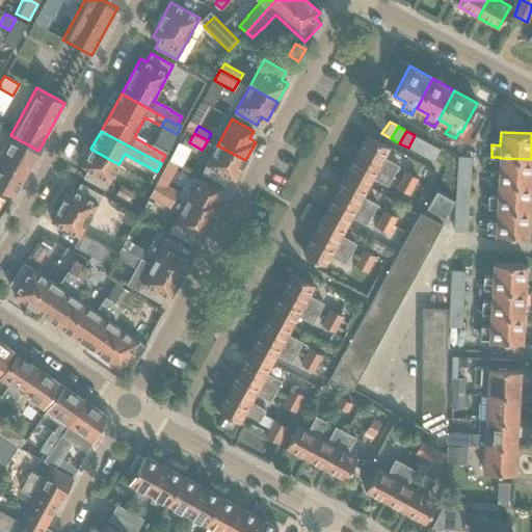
[(0,188),(14,196),(38,151),(10,135),(0,154),(0,188)]
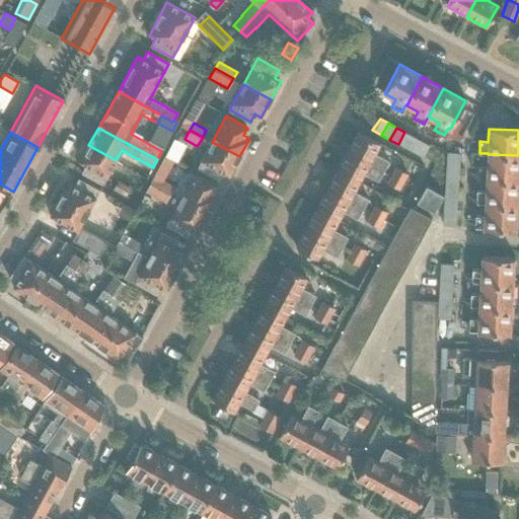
[(348,152),(383,171),(389,161),(374,154),(379,144),(358,132),(348,152)]
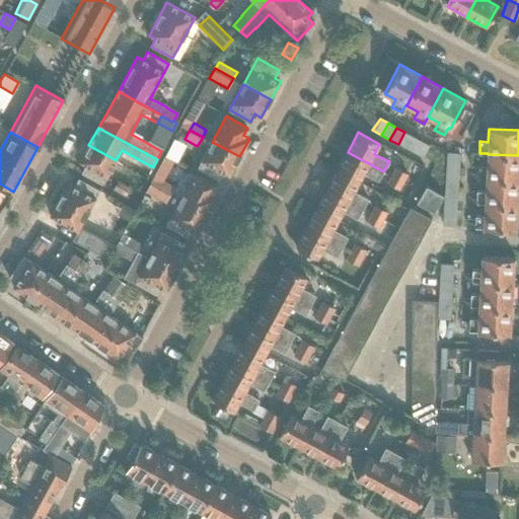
[(413,137),(404,132),(398,144),(406,148),(413,137)]
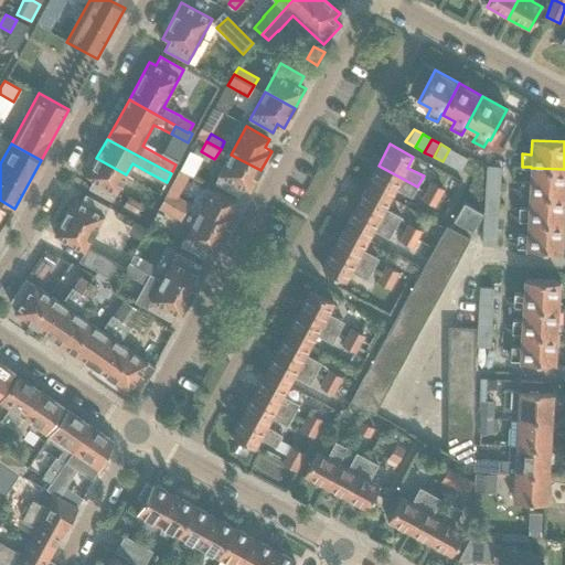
[(458,153),(449,149),(443,161),(451,167),(458,153)]
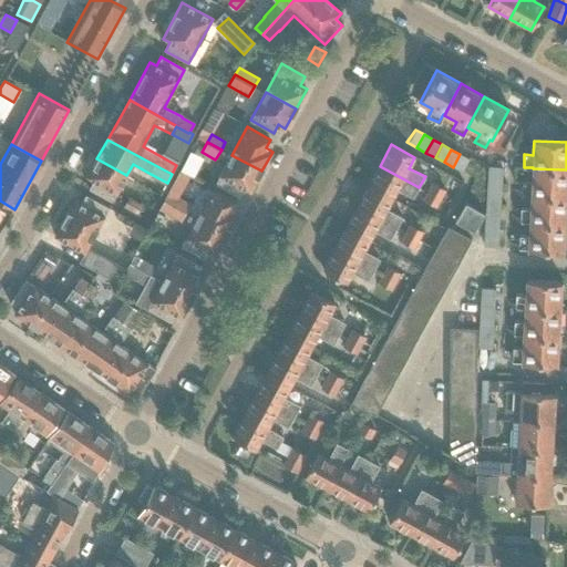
[(468,158),(460,154),(453,167),(462,172),(468,158)]
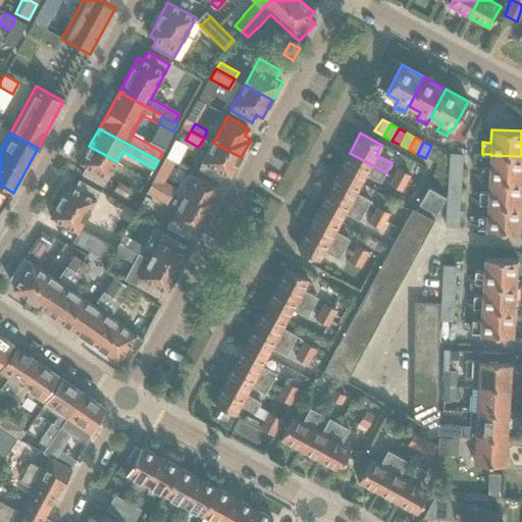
[(241,157),(213,143),(199,168),(220,180),(224,172),(230,175),(241,157)]
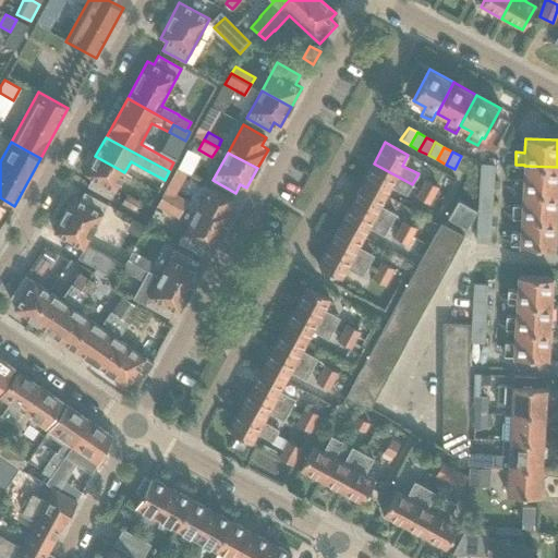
[(110,198),(124,172),(95,156),(85,174),(92,178),(87,186),(110,198)]
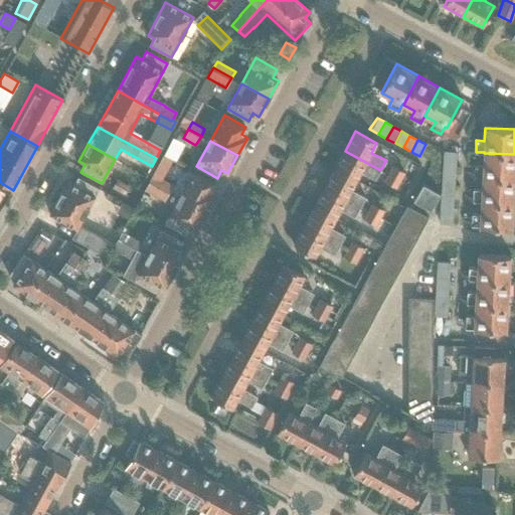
[(375,180),(380,170),(345,151),(335,169),(356,181),(361,172),(375,180)]
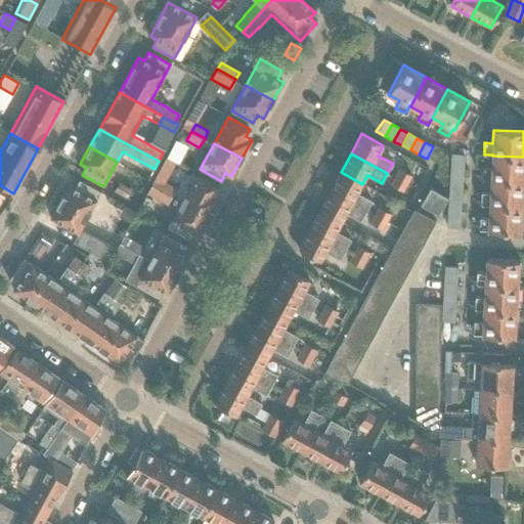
[(450,154),(449,172),(464,173),(465,155),(450,154)]
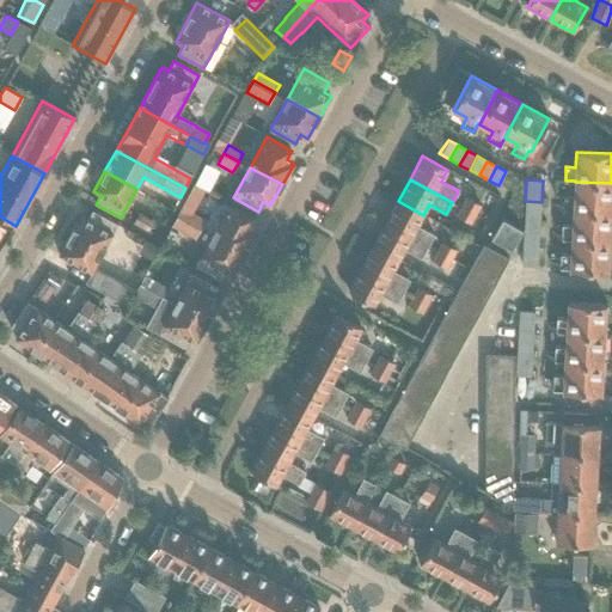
[(573,212),(573,210),(611,213),(611,200),(611,183),(575,182),(574,196),(563,196),(563,210),(573,212)]
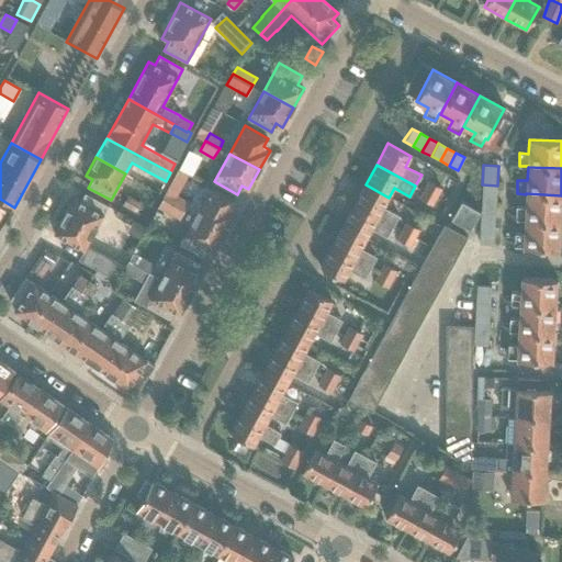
[(424,190),(437,197),(441,188),(428,181),(424,190)]
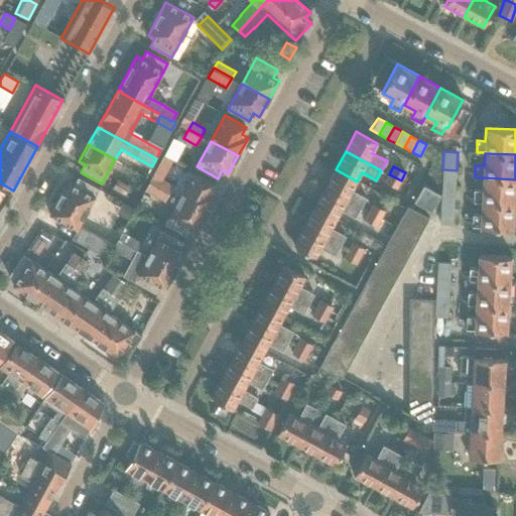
[(352,190),(357,181),(336,169),(325,188),(361,209),(367,199),(352,190)]
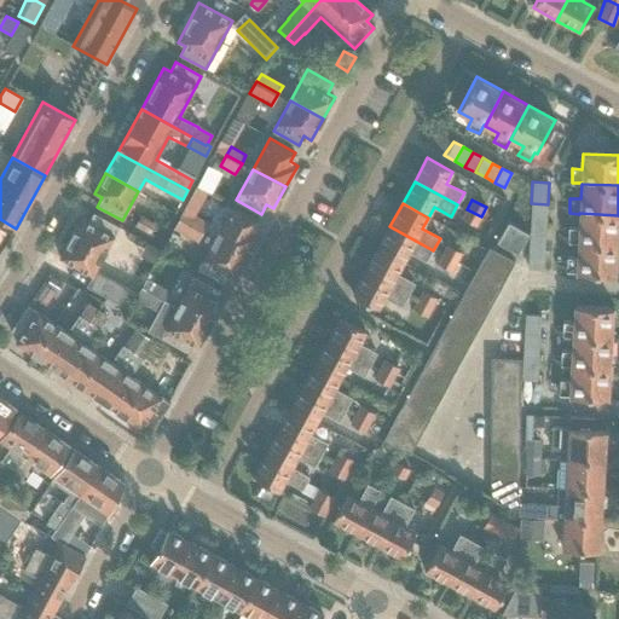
[(531,203),(530,226),(547,227),(548,204),(531,203)]
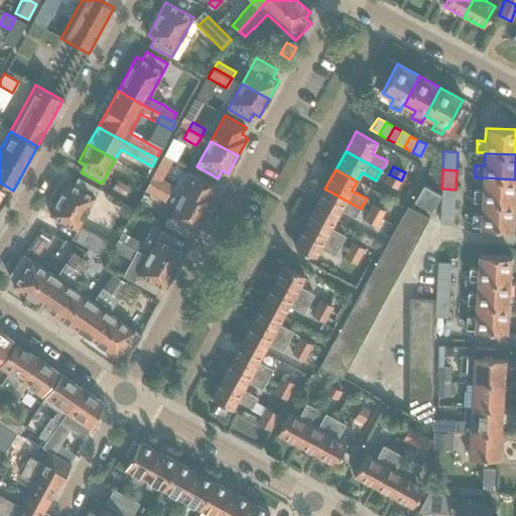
[(194,172),(179,198),(207,213),(217,195),(211,191),(215,183),(194,172)]
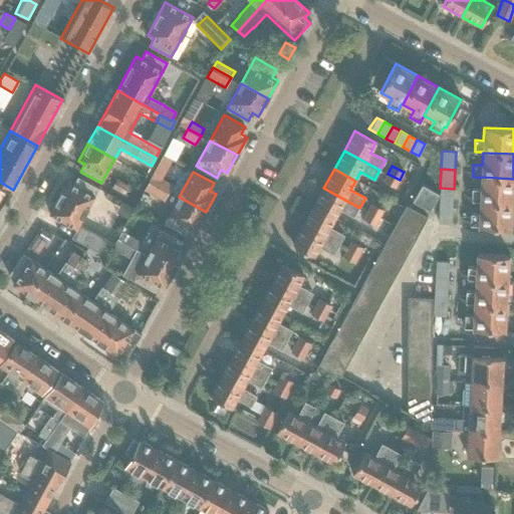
[(396,188),(400,180),(388,174),(383,181),(396,188)]
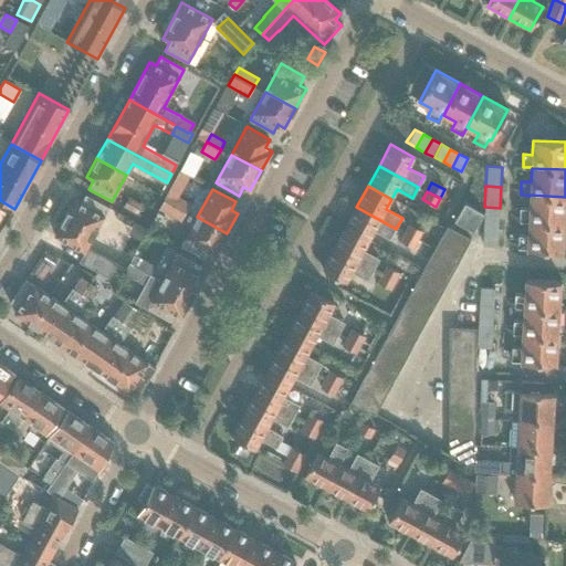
[(564,223),(565,197),(530,195),(530,196),(528,209),(520,208),(520,220),(528,221),(564,223)]
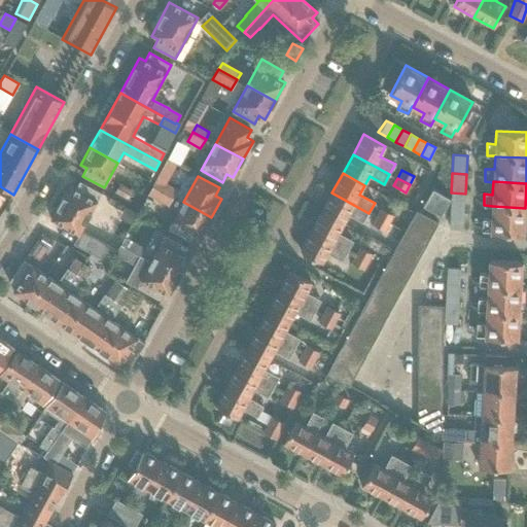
[(69,186),(50,219),(78,235),(101,194),(79,182),(75,189),(69,186)]
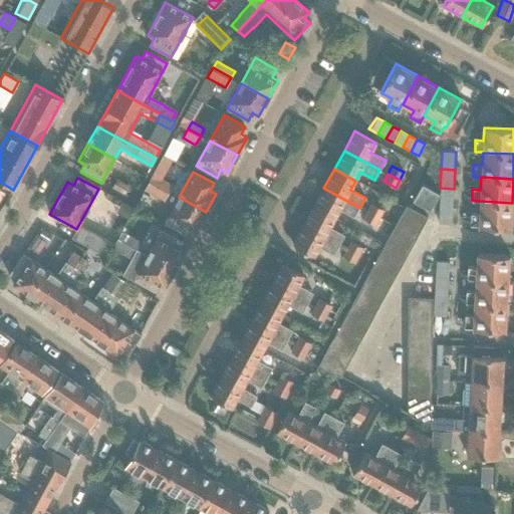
[(161,178),(157,185),(169,192),(173,186),(161,178)]
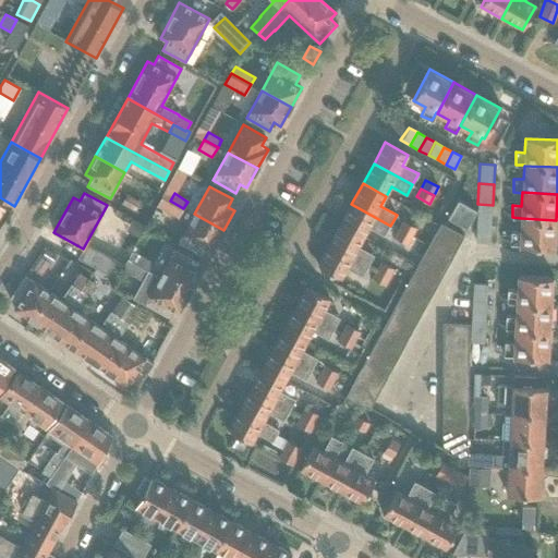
[(135,211),(141,203),(128,194),(121,204),(135,211)]
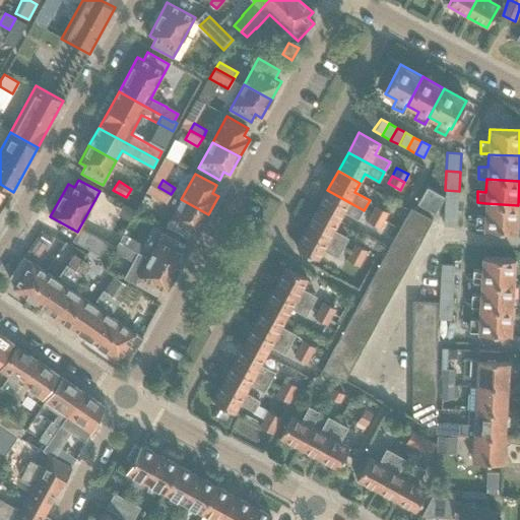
[(444,196),(427,186),(416,203),(435,212),(444,196)]
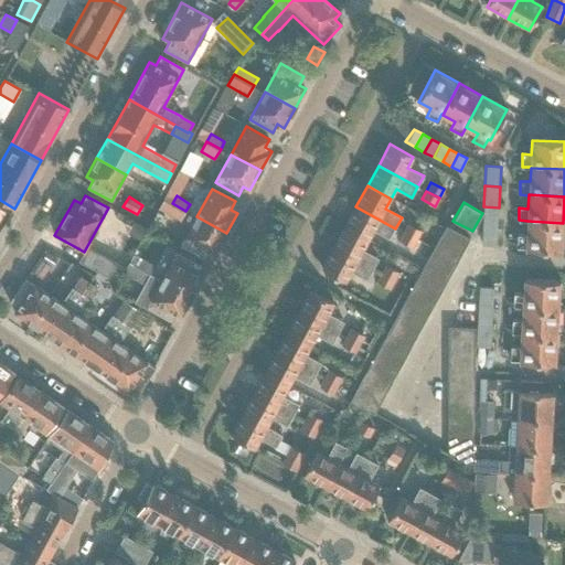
[(185,211),(172,203),(166,214),(180,221),(185,211)]
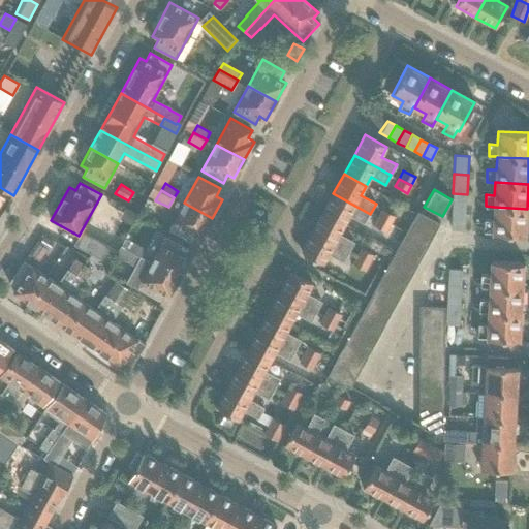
[(365,223),(370,214),(333,193),(322,213),(344,224),(349,215),(365,223)]
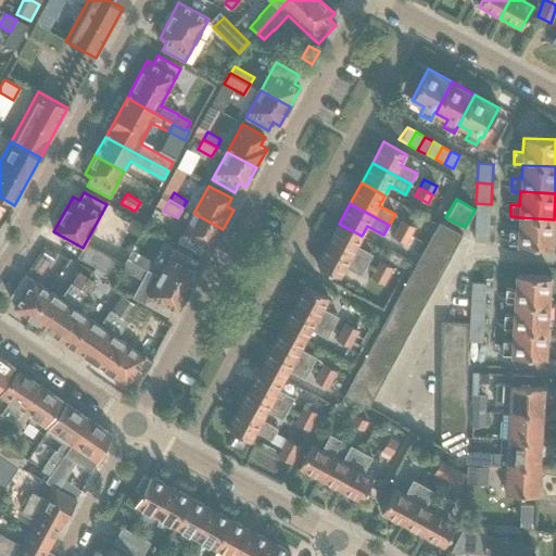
[(490,224),(491,216),(491,204),(476,203),(474,223),(490,224)]
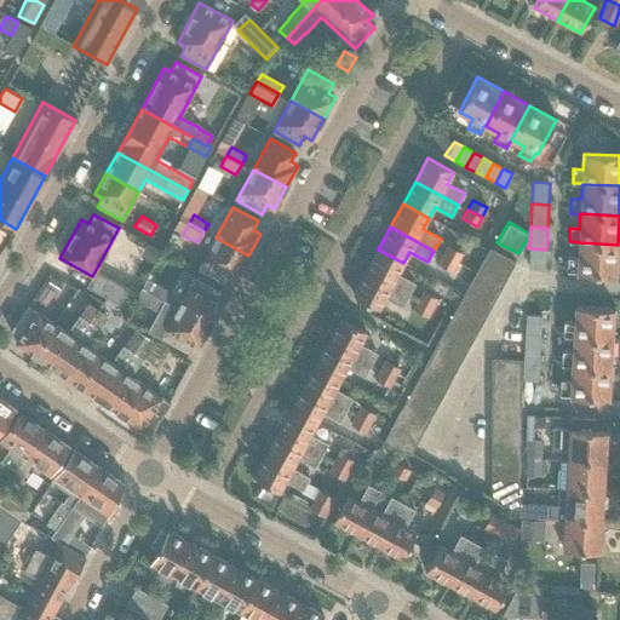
[(248,256),(216,237),(199,269),(224,282),(229,274),(236,277),(248,256)]
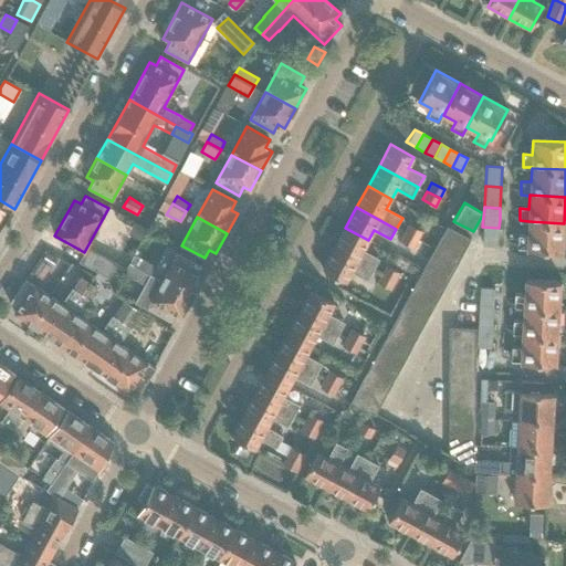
[(564,223),(528,221),(527,234),(519,234),(517,248),(526,249),(562,251),(564,223)]
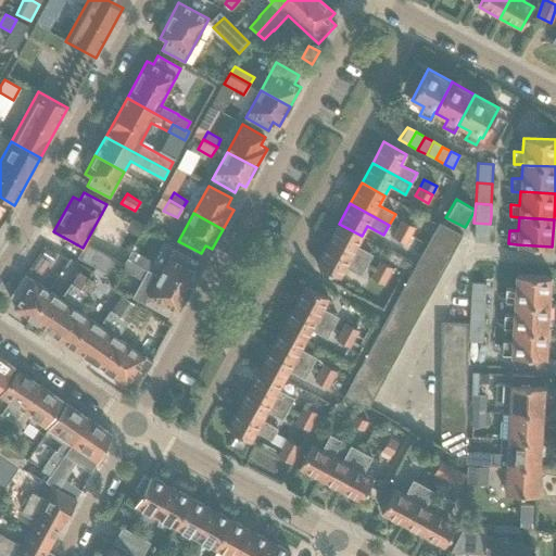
[(144,226),(131,219),(126,230),(139,238),(144,226)]
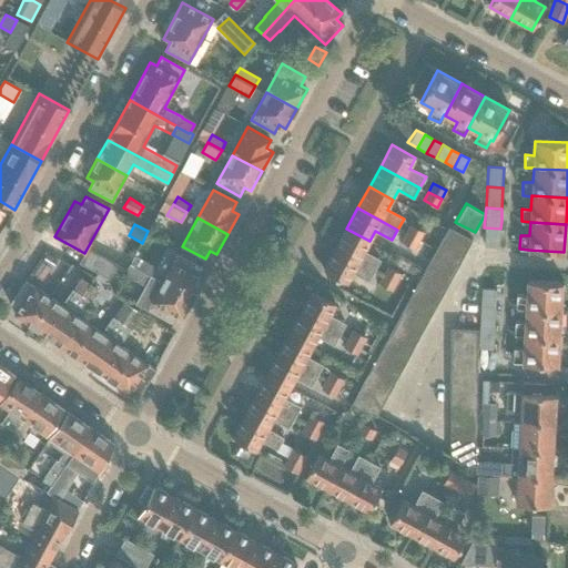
[(409,225),(406,233),(418,241),(426,245),(430,235),(409,225)]
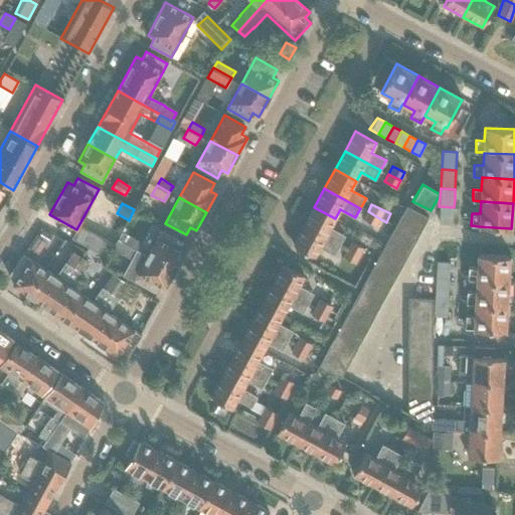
[(453,225),(454,207),(439,206),(438,225),(453,225)]
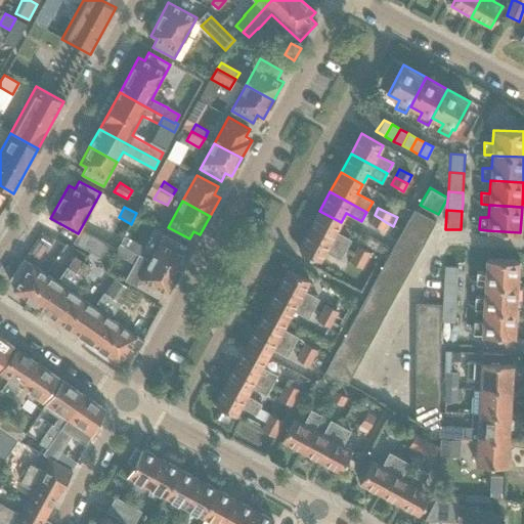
[(336,232),(341,222),(319,211),(309,230),(346,250),(351,239),(336,232)]
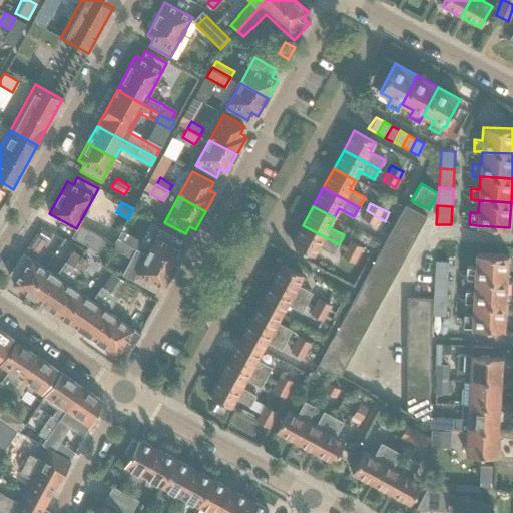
[(400,216),(422,228),(428,218),(406,206),(400,216)]
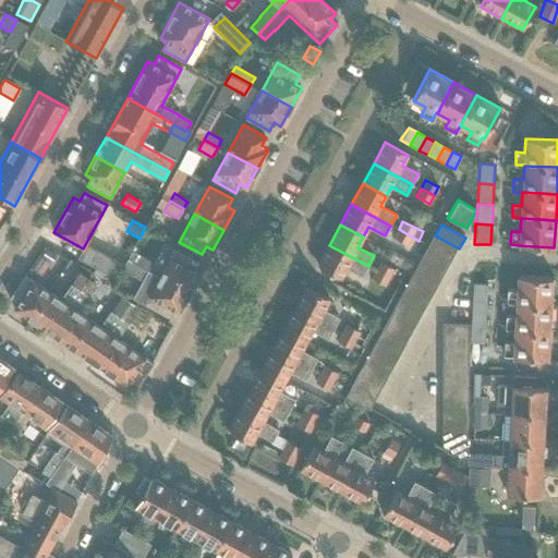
[(411,237),(399,229),(395,238),(408,244),(411,237)]
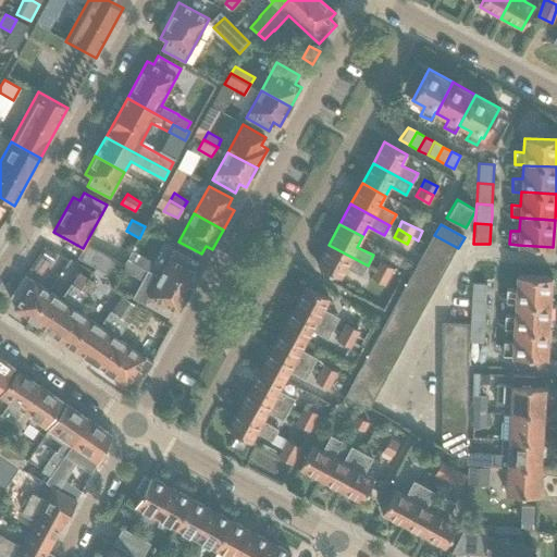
[(429,246),(452,259),(458,248),(434,235),(429,246)]
